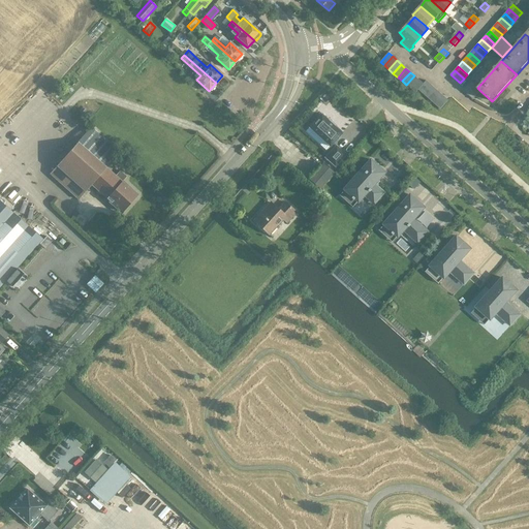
[(414,75),(406,85),(410,89),(418,80),(414,75)]
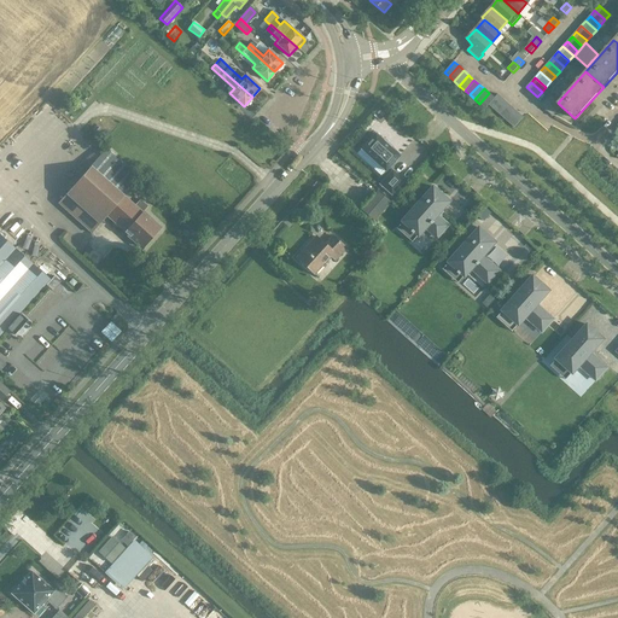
[(479,104),(484,109),(488,105),(494,98),(489,93),(479,104)]
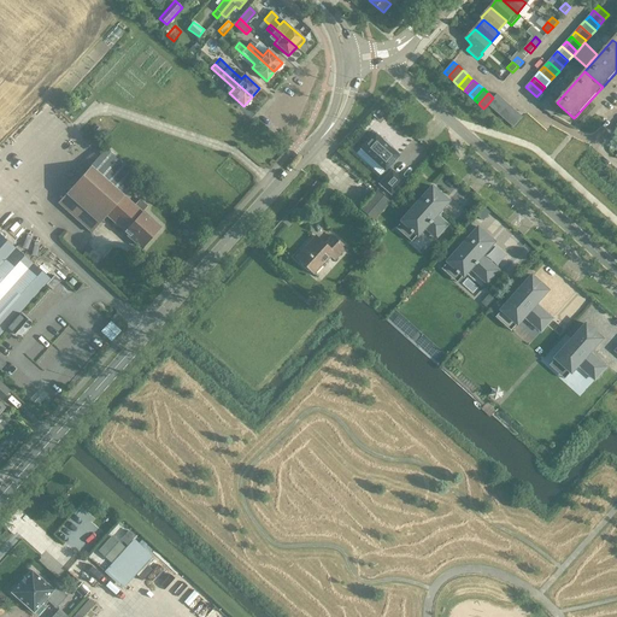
[(487,105),(492,109),(501,98),(497,94),(493,98),(487,105)]
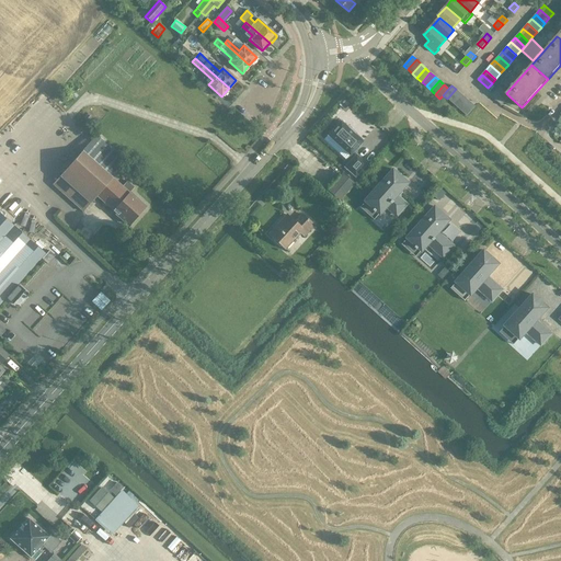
[(495,101),(504,91),(499,87),(490,96),(495,101)]
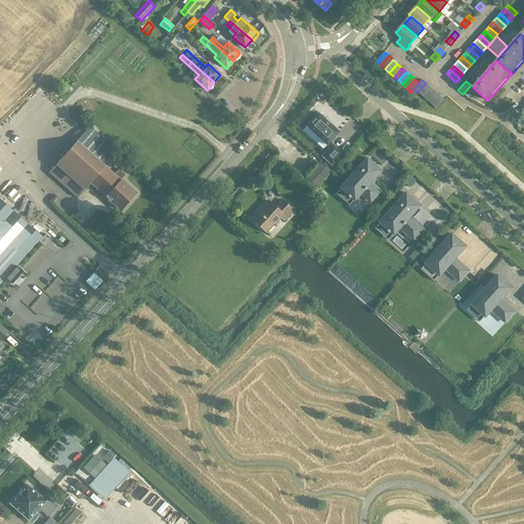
[(418,92),(422,96),(430,87),(426,83),(418,92)]
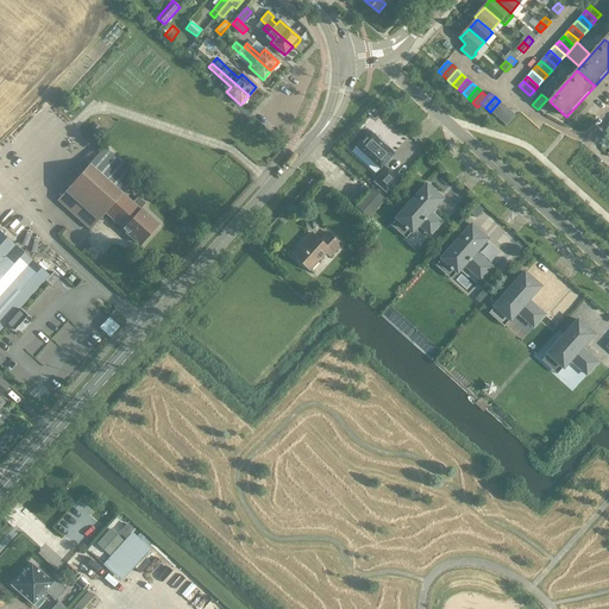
[(538,110),(544,115),(553,105),(550,101),(547,99),(538,110)]
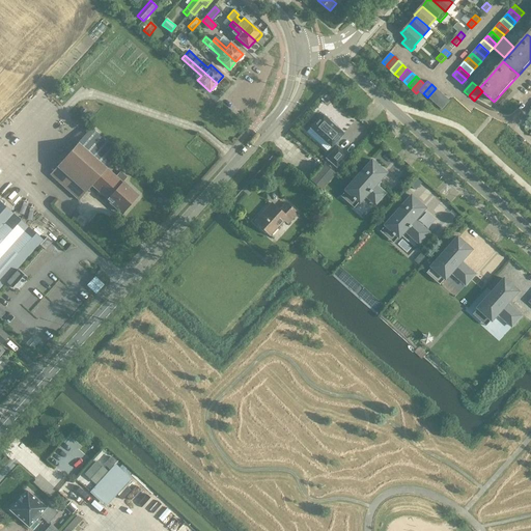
[(427,98),(432,102),(441,92),(436,88),(427,98)]
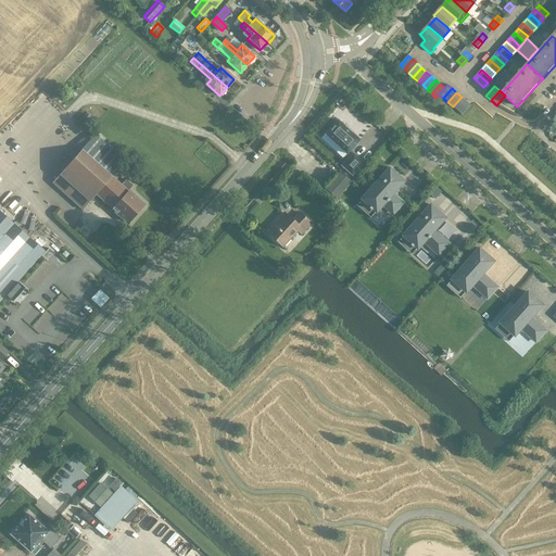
[(457,111),(466,101),(462,97),(453,106),(457,111)]
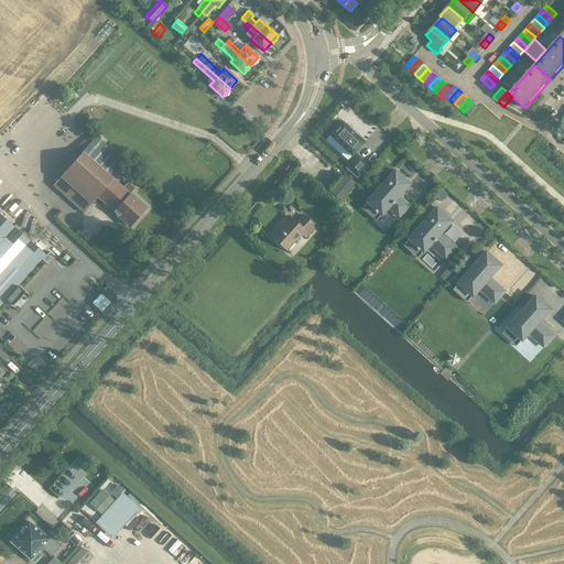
[(477,107),(473,102),(464,112),(468,117),(477,107)]
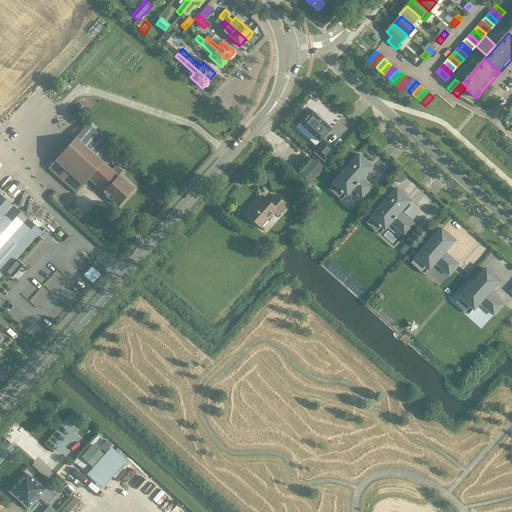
[(299,124),(319,142),(330,129),(323,122),(324,122),(318,116),(317,117),(310,110),(309,112),(307,110),(303,115),(305,116),(299,124)]
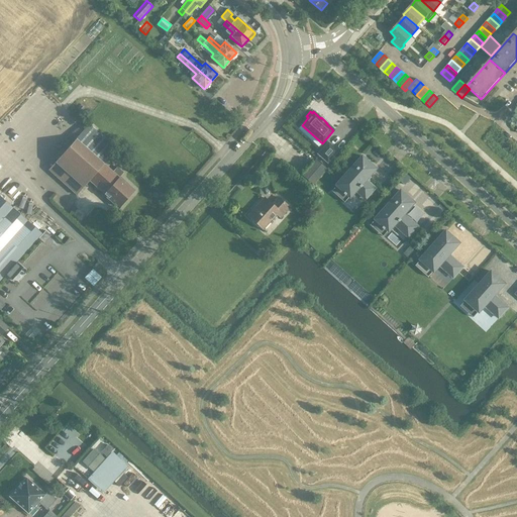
[(113,173),(99,161),(111,146),(88,126),(48,171),(77,195),(90,181),(119,208),(134,191),(119,178),(123,174),(117,168),(113,173)]
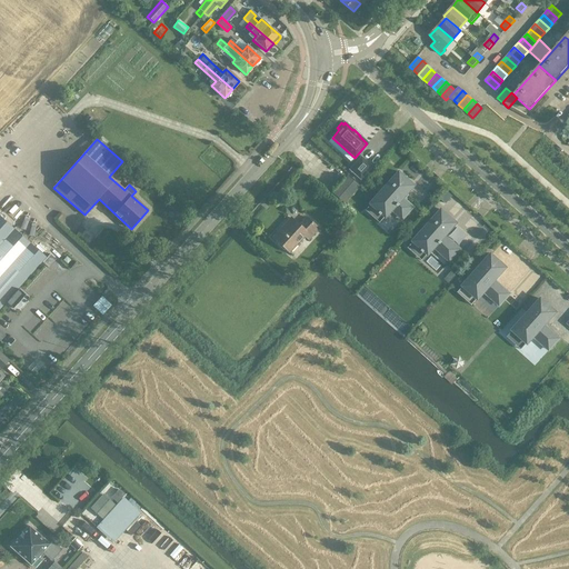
[(349,170),(360,179),(372,167),(361,157),(349,170)]
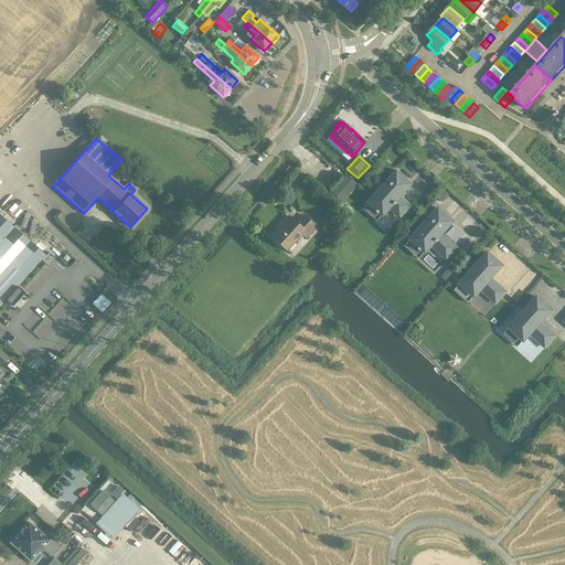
[(397,171),(363,209),(379,222),(390,209),(401,217),(411,206),(401,196),(412,184),(397,171)]
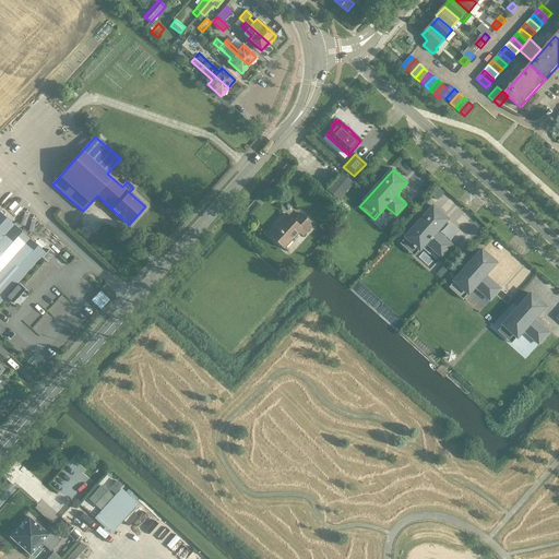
[(344,173),(329,188),(340,198),(354,182),(344,173)]
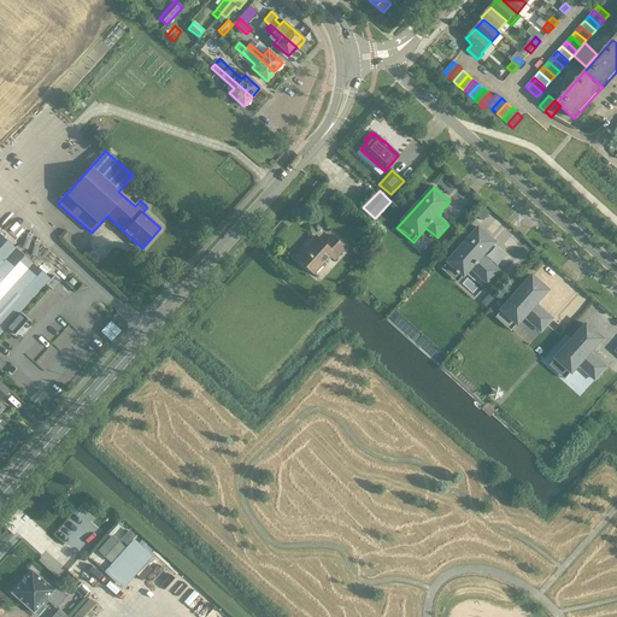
[(479,228),(448,262),(464,276),(471,269),(487,283),(499,271),(482,256),(495,242),(479,228)]
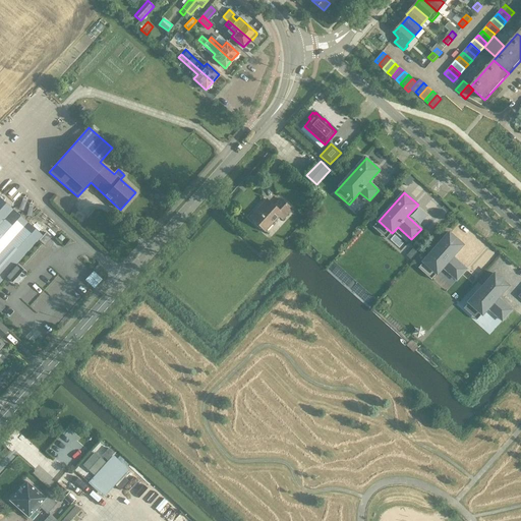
[(43,236),(0,197),(0,294),(23,269),(18,264),(43,236)]
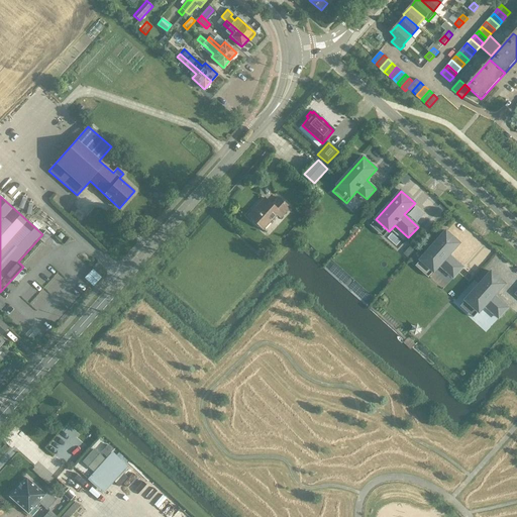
[(271,205),(265,199),(248,216),(263,229),(279,212),(283,215),(290,208),(278,197),(271,205)]
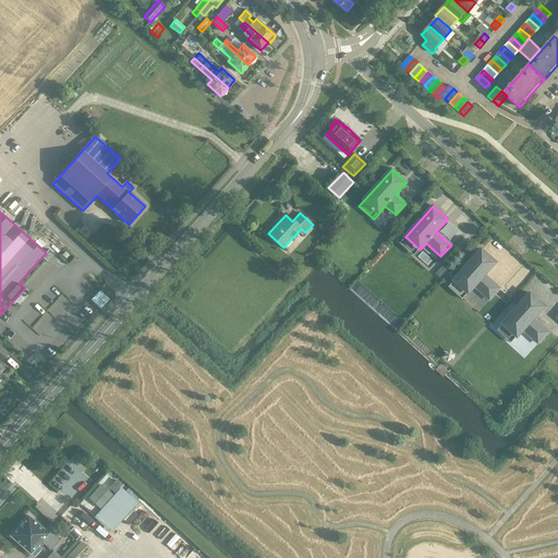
[(482,250),(455,280),(469,293),(475,287),(489,300),(500,288),(485,275),(497,263),(482,250)]
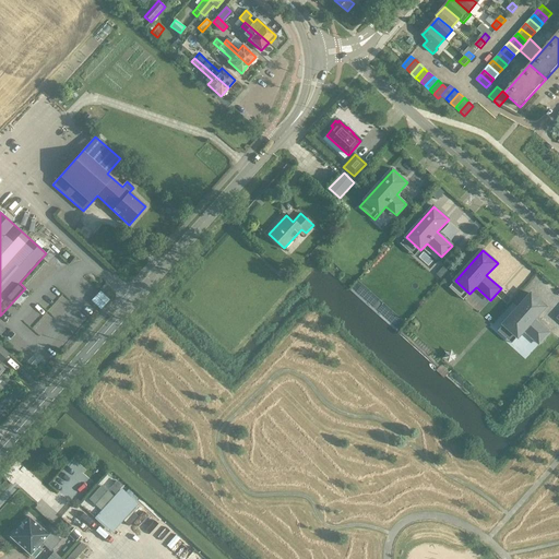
[(420,258),(429,264),(432,261),(423,254),(420,258)]
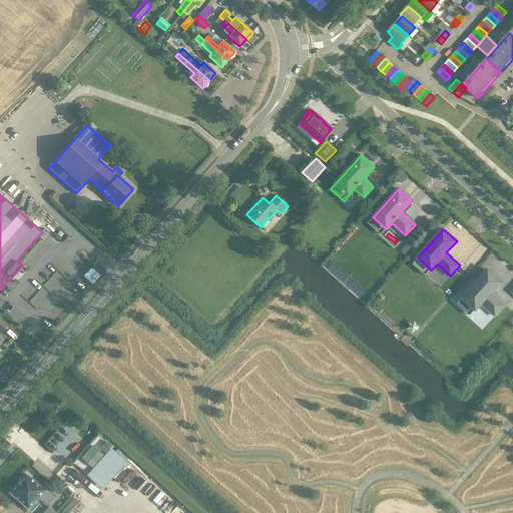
[(407,255),(413,248),(409,245),(403,251),(407,255)]
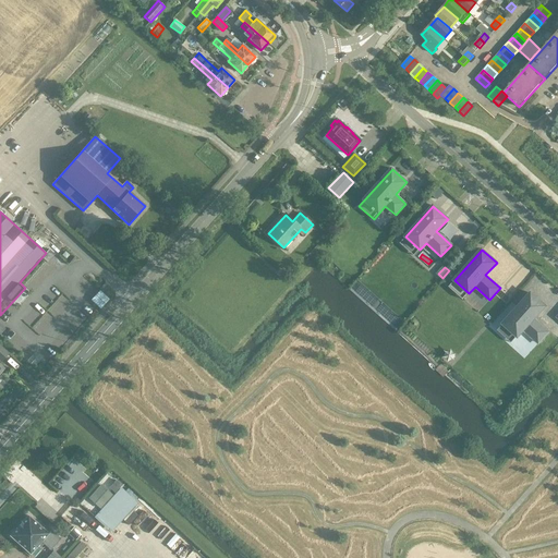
[(101,289),(92,298),(100,307),(110,299),(101,289)]
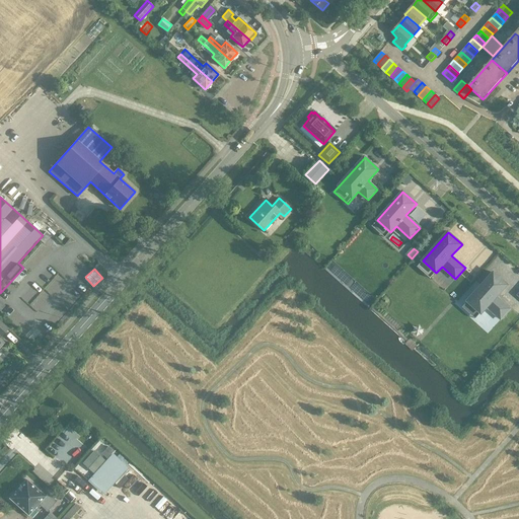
[(494,273),(467,301),(482,313),(487,307),(500,319),(510,308),(497,296),(507,285),(494,273)]
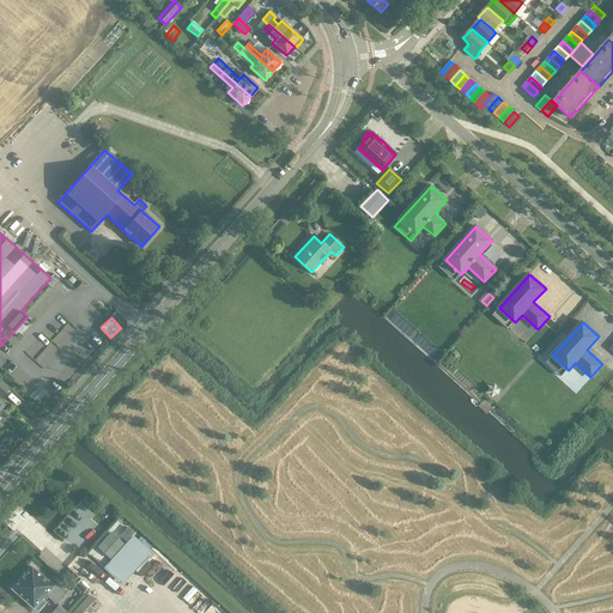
[(110,558),(123,544),(110,533),(98,547),(110,558)]
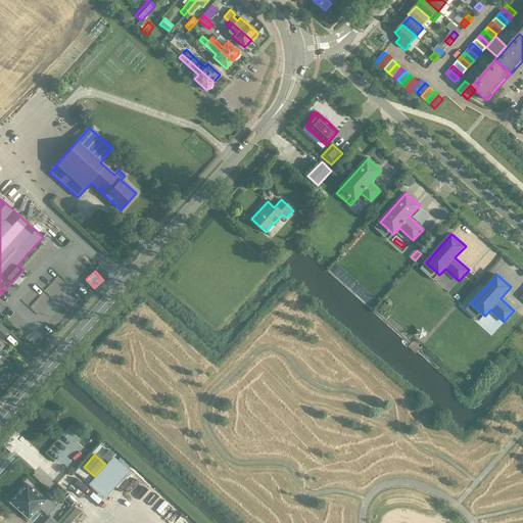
[(46,501),(28,483),(20,490),(16,495),(10,503),(30,519),(46,501)]
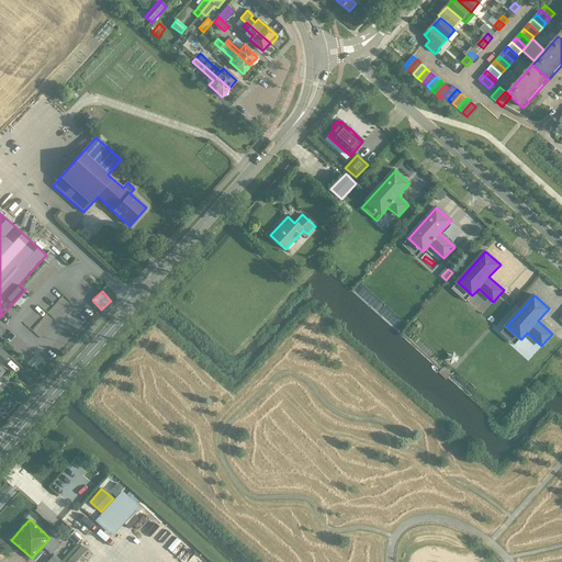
[(69,537),(77,542),(81,538),(74,531),(69,537)]
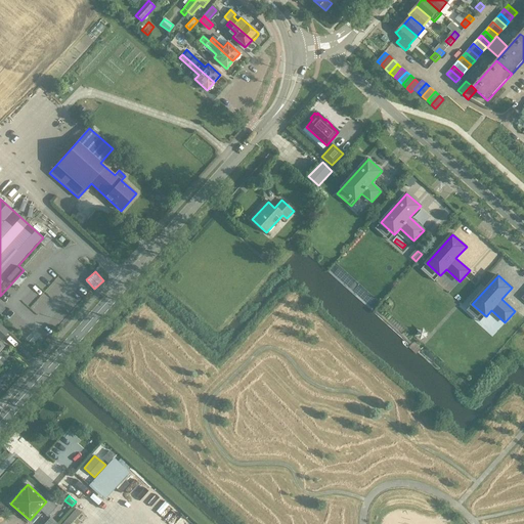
[(70,523),(80,513),(76,509),(62,523),(61,523),(70,523)]
